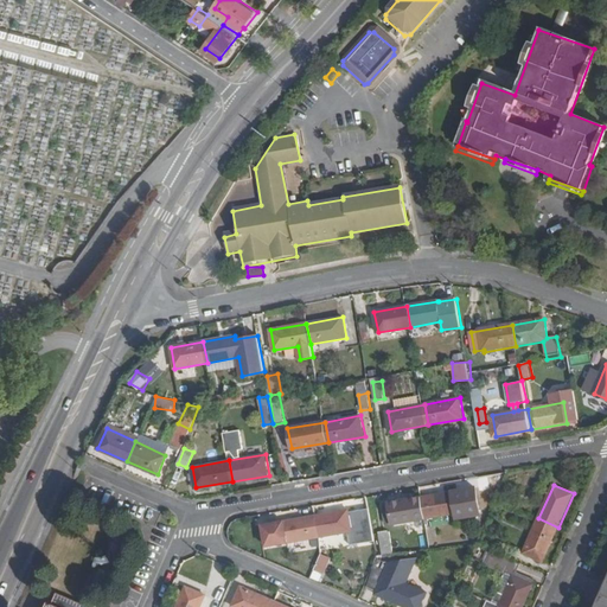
[(477,487),(422,497),(427,518),(480,509),(477,487)]
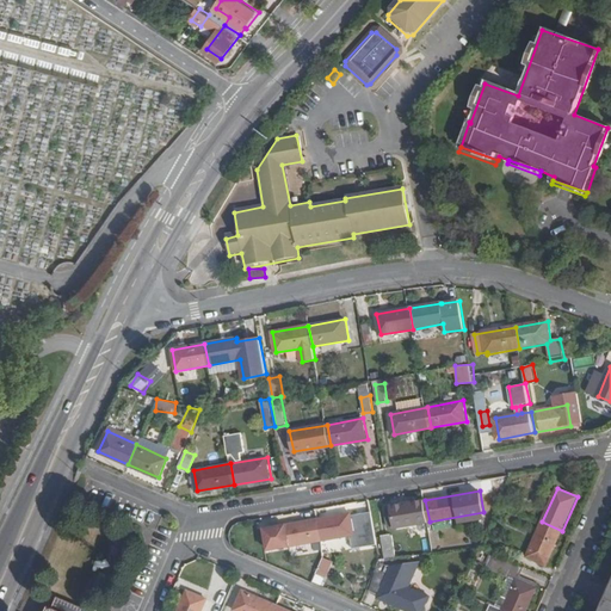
[(430,522),(425,500),(394,505),(395,510),(387,511),(390,526),(399,526),(430,522)]
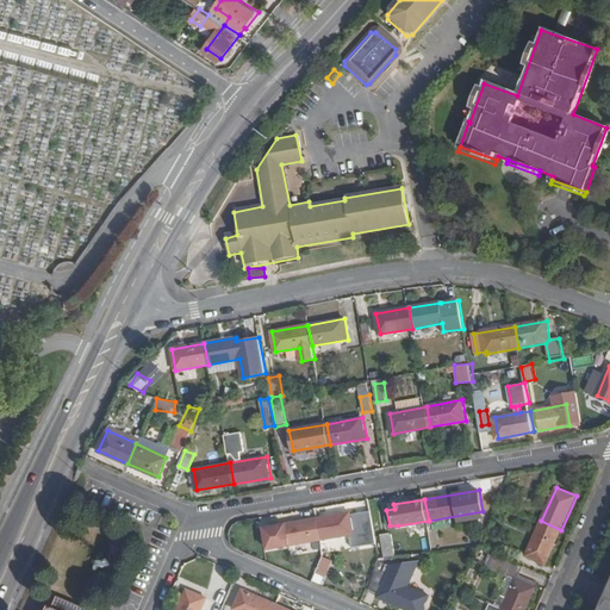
[(319,518),(323,539),(355,534),(355,531),(362,531),(360,514),(352,515),(352,512),(319,518)]
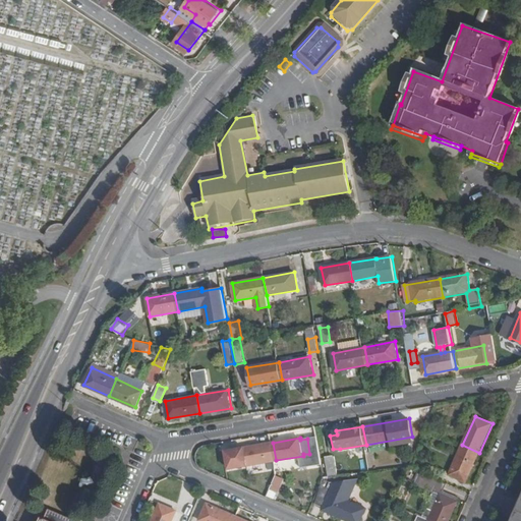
[(230,468),(276,460),(273,443),(244,447),(227,450),(230,468)]
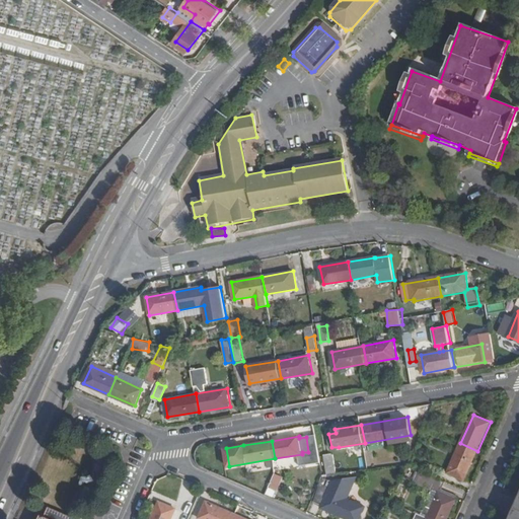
[(465,479),(477,451),(460,443),(448,472),(465,479)]
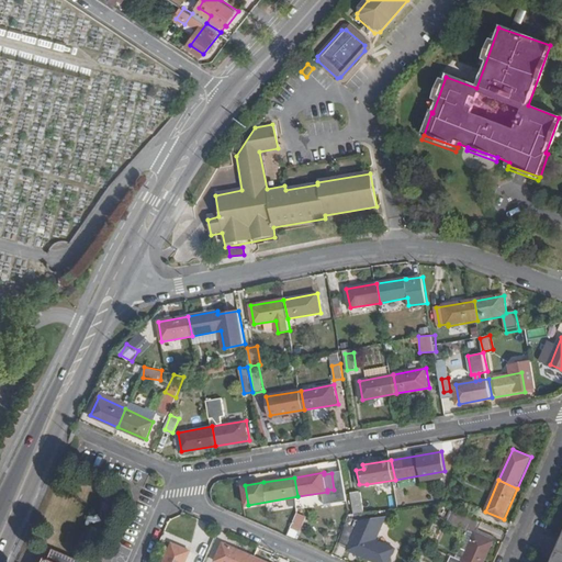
[(355,514),(364,512),(362,491),(351,492),(355,514)]
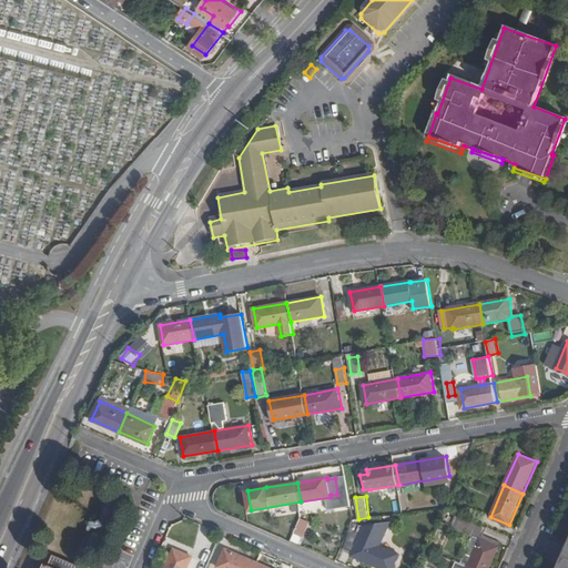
[(95,535),(114,541),(125,514),(107,506),(95,535)]
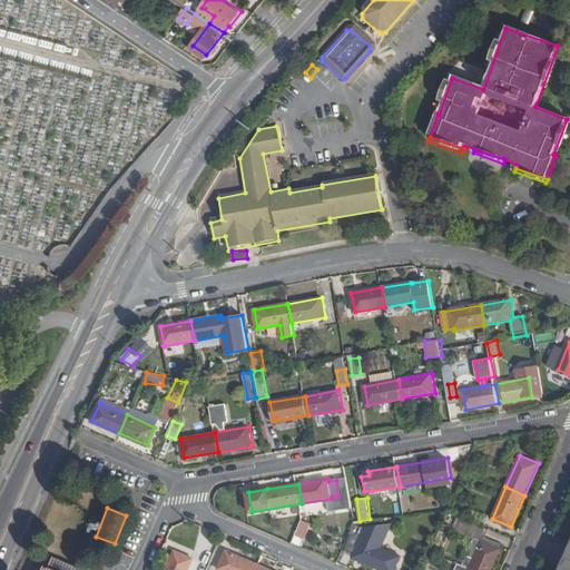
[(483,524),(487,518),(474,512),(471,519),(483,524)]
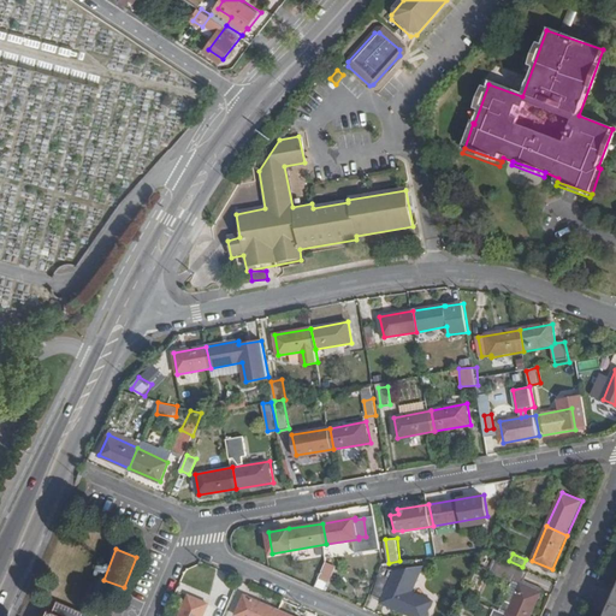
[(326,561),(321,575),(332,579),(338,566),(326,561)]
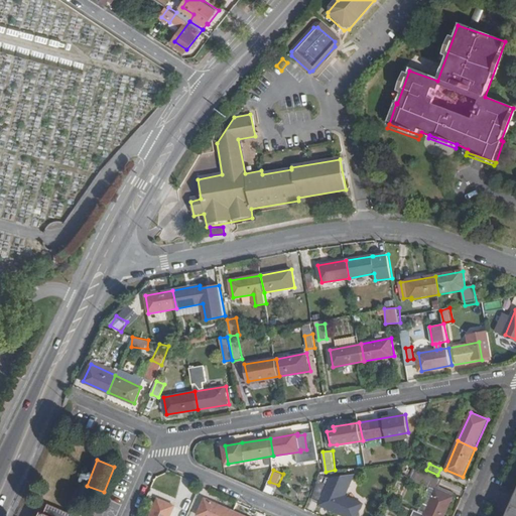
[(440,478),(426,472),(423,479),(433,483),(431,488),(436,490),(425,514),(428,515),(444,515),(456,492),(437,484),(440,478)]
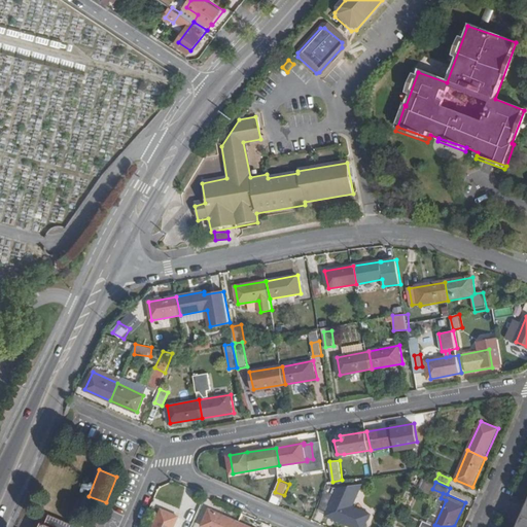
[(324,493),(318,507),(328,513),(327,515),(354,526),(364,526),(371,514),(324,493)]
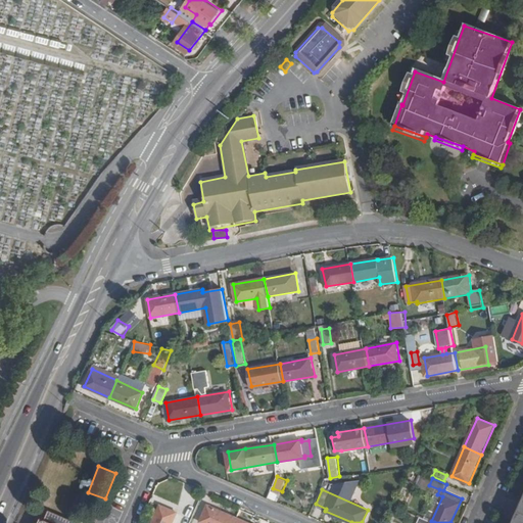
[(401,501),(409,503),(413,492),(406,490),(401,501)]
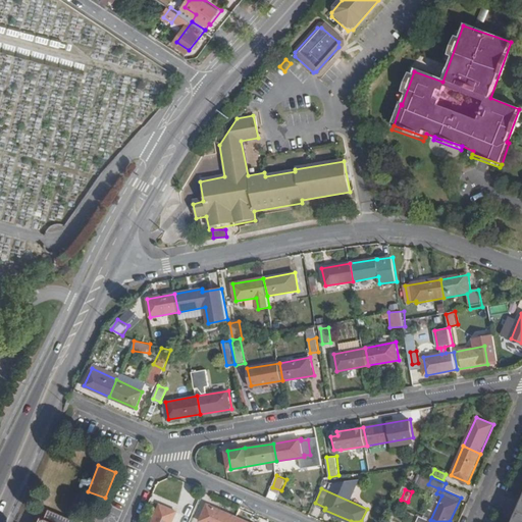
[(206,521),(235,521),(238,516),(209,504),(201,520),(206,521)]
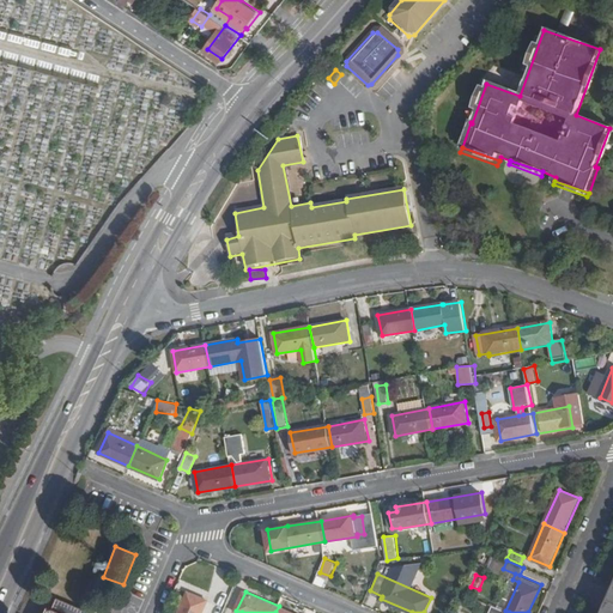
[(202,612),(208,601),(188,593),(178,612),(202,612)]
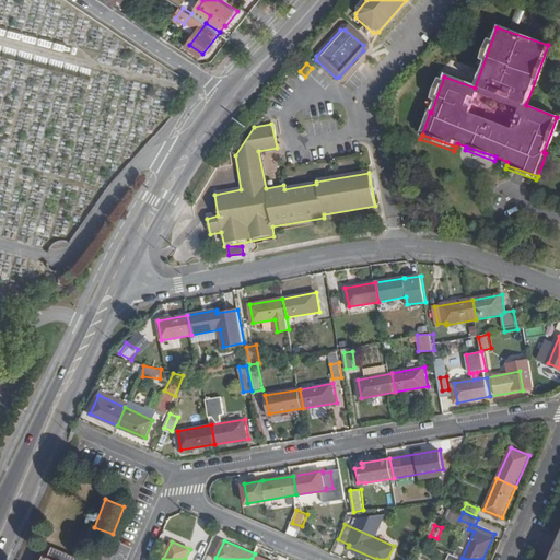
[(83,559),(53,547),(46,559),(83,559)]
